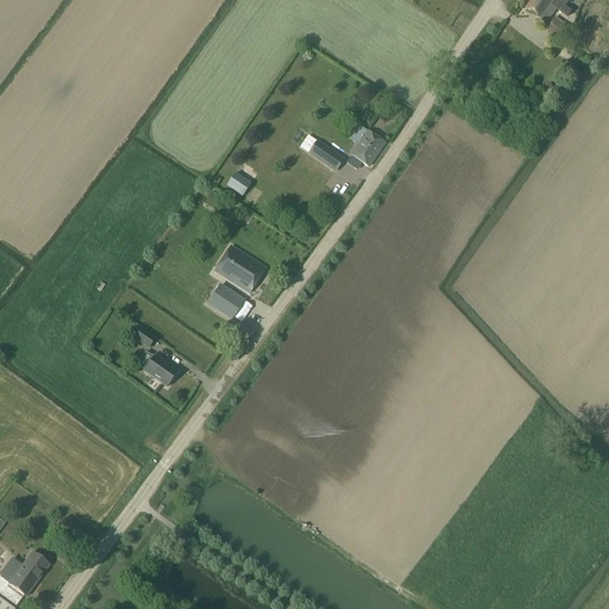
[(532,0),(526,8),(546,24),(557,10),(567,17),(572,12),(565,7),(570,0),(532,0)]
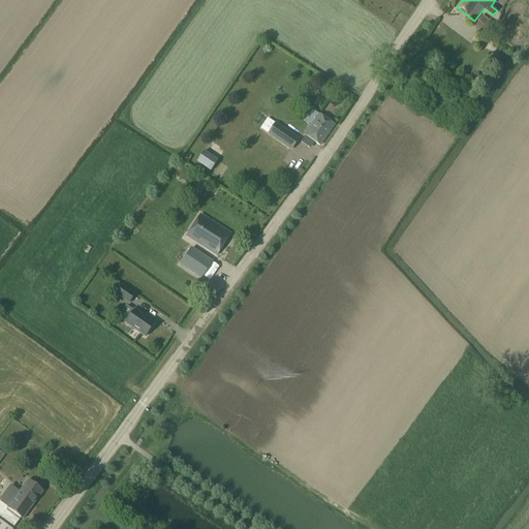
[(319,115),(306,135),(320,146),(334,125),(319,115)]
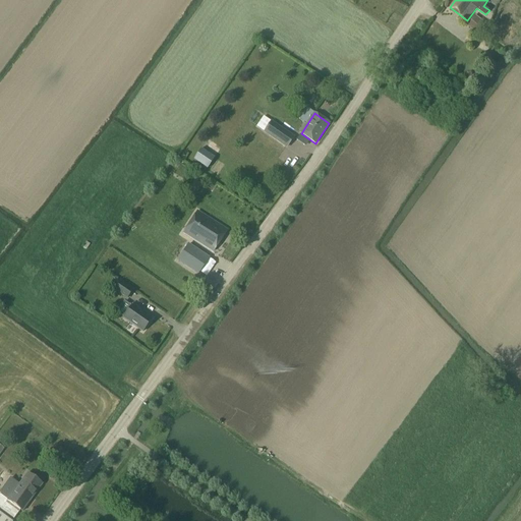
[(294,137),(272,122),(265,131),(287,148),(294,137)]
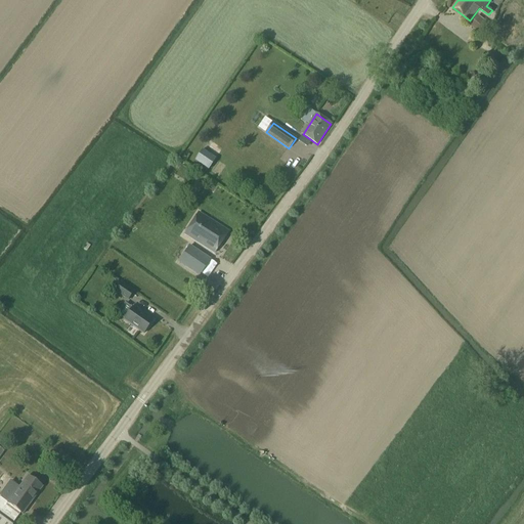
[(192,161),(207,169),(214,157),(200,148),(192,161)]
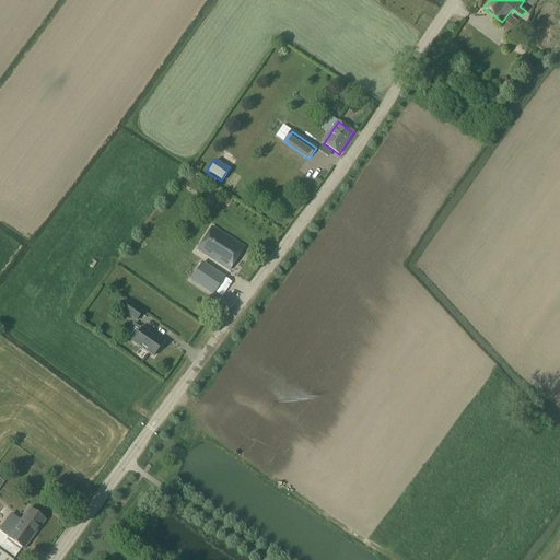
[(197,249),(230,270),(245,247),(212,226),(197,249)]
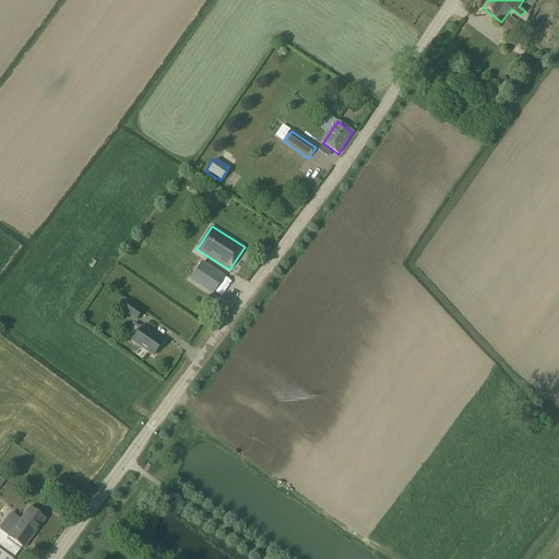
[(225,276),(202,262),(197,271),(203,276),(199,284),(214,294),(225,276)]
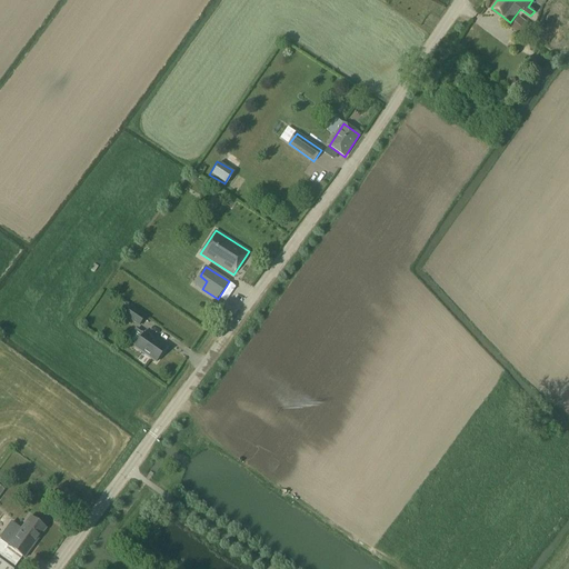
[(127,317),(140,326),(145,318),(131,309),(127,317)]
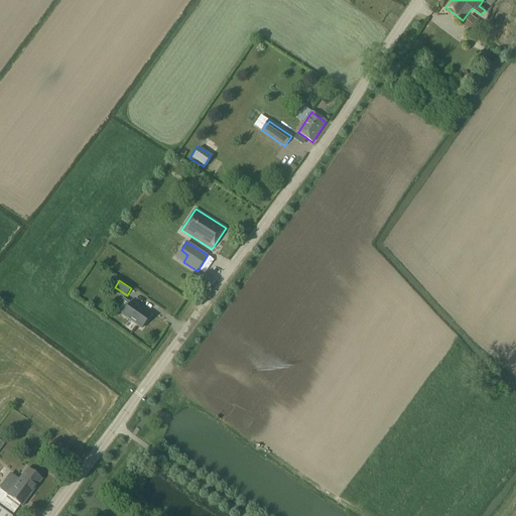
[(131,302),(122,314),(142,329),(150,316),(131,302)]
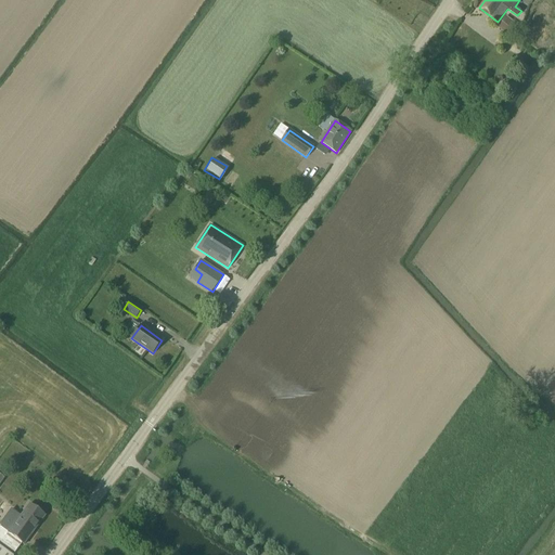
[(0,527),(0,554),(10,554),(1,549),(12,536),(24,544),(46,515),(29,504),(21,516),(13,511),(10,510),(5,516),(7,518),(0,527)]
